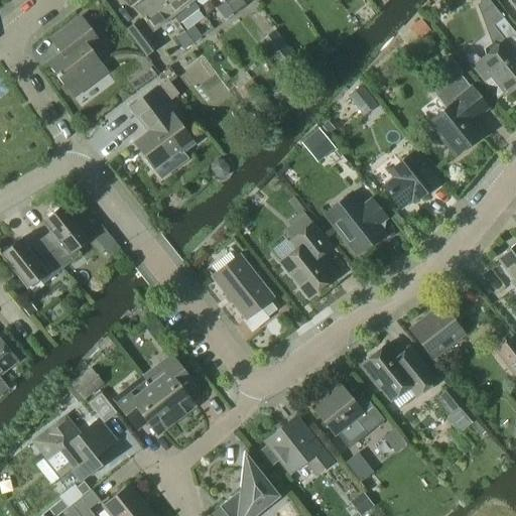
[(152,31),(172,16),(159,0),(144,0),(134,8),(152,31)]
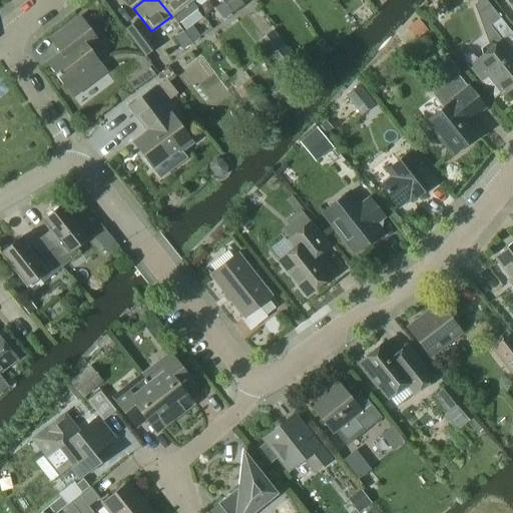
[(197,9),(191,1),(192,0),(191,0),(158,0),(171,16),(177,24),(197,9)]
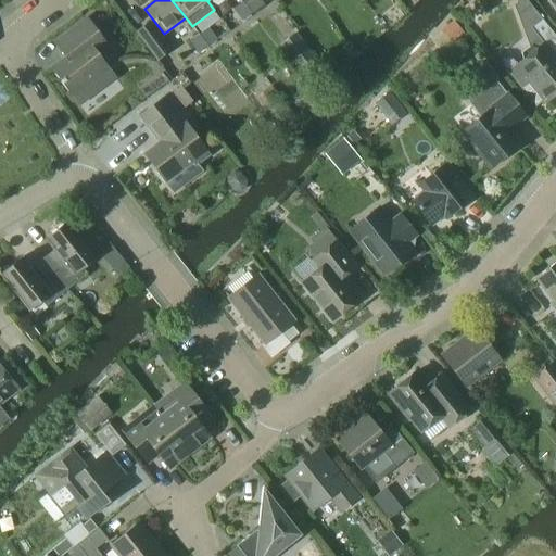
[(244,0),(242,1),(251,13),(264,4),(260,0),(244,0)]
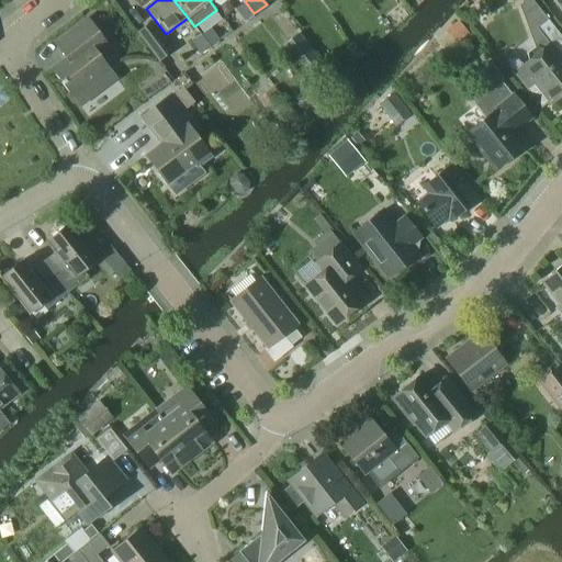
[(542,92),(551,103),(561,94),(561,57),(561,36),(530,0),(526,0),(519,6),(535,47),(527,53),(528,59),(514,71),(535,98),(542,92)]
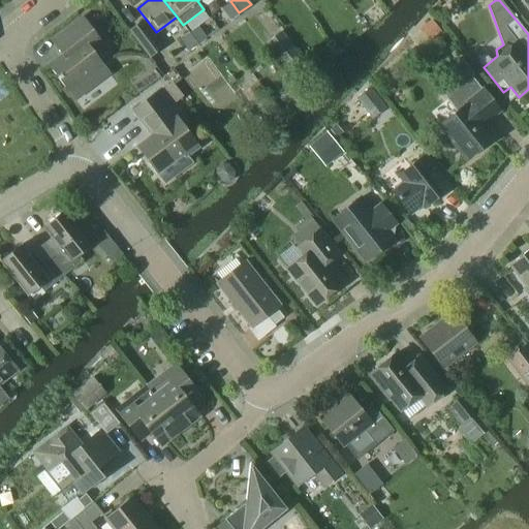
[(228,20),(239,12),(230,1),(221,8),(228,20)]
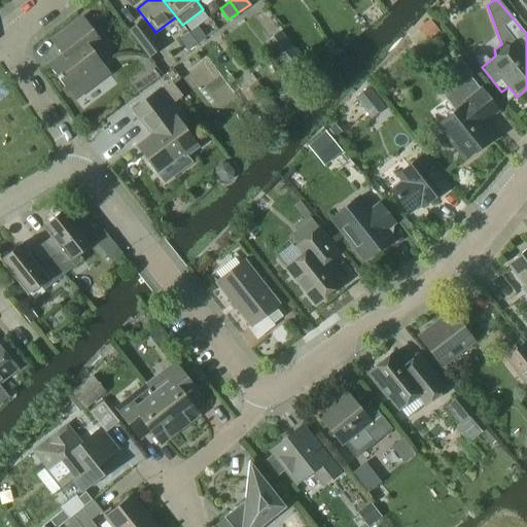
[(101,65),(102,64),(91,49),(101,42),(82,18),(51,40),(62,55),(49,65),(76,100),(96,84),(91,77),(103,67),(101,65)]
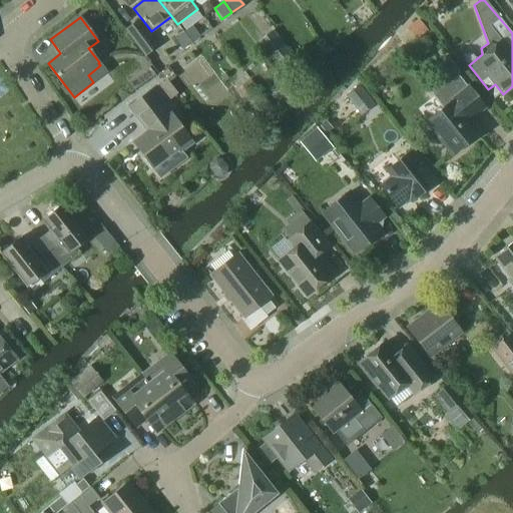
[(428,31),(419,19),(407,29),(417,41),(428,31)]
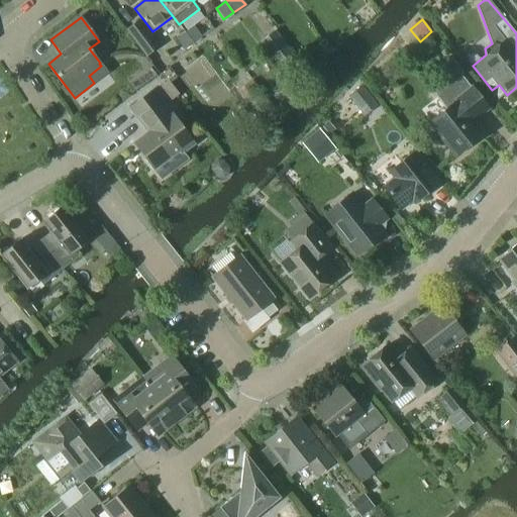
[(126,30),(145,56),(159,45),(139,20),(126,30)]
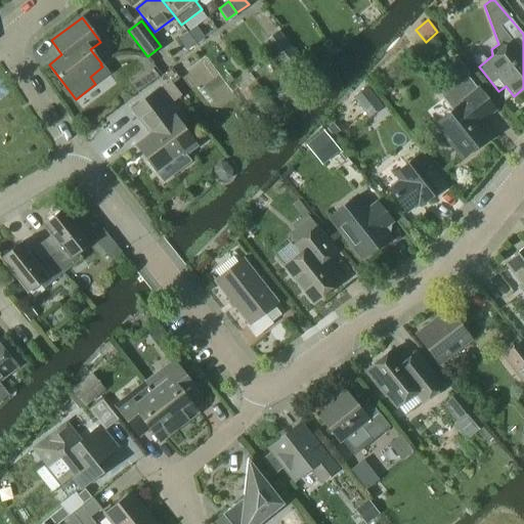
[(187,33),(195,44),(204,38),(197,27),(187,33)]
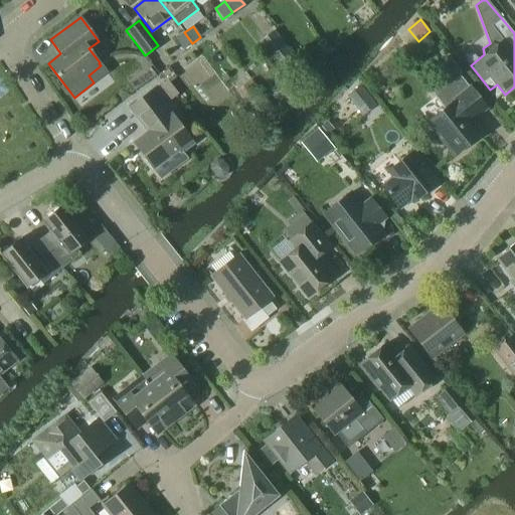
[(259,42),(278,67),(294,55),(275,30),(259,42)]
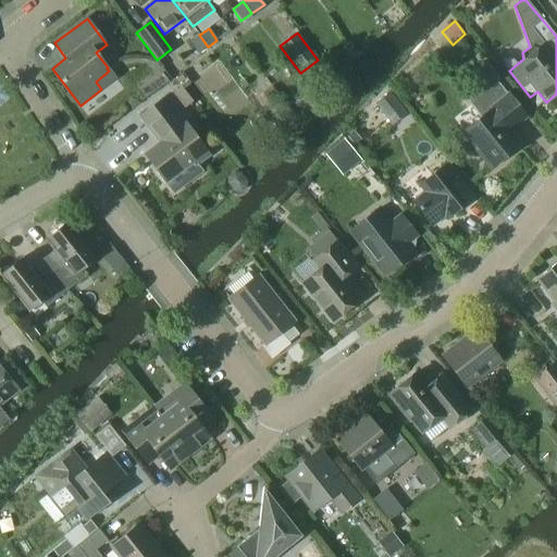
[(197,53),(208,47),(199,35),(189,41),(197,53)]
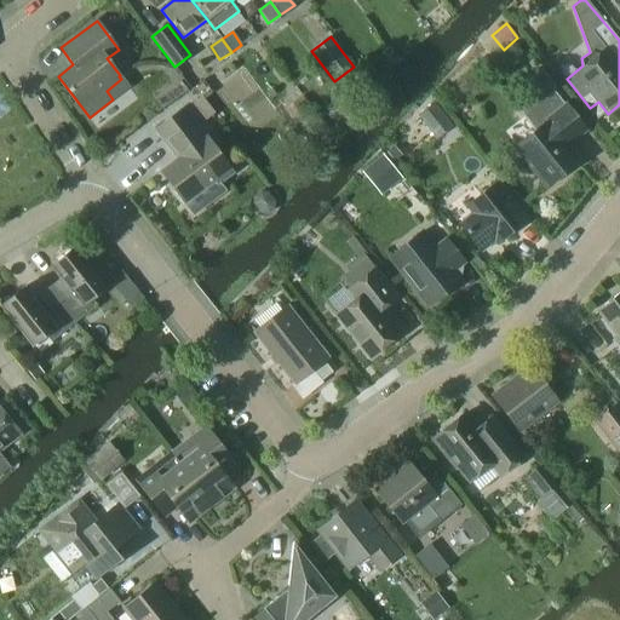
[(534,131),(517,145),(549,184),(577,161),(564,147),(584,131),(562,104),(554,92),(551,90),(555,87),(543,72),(528,82),(543,101),(523,116),(534,131)]
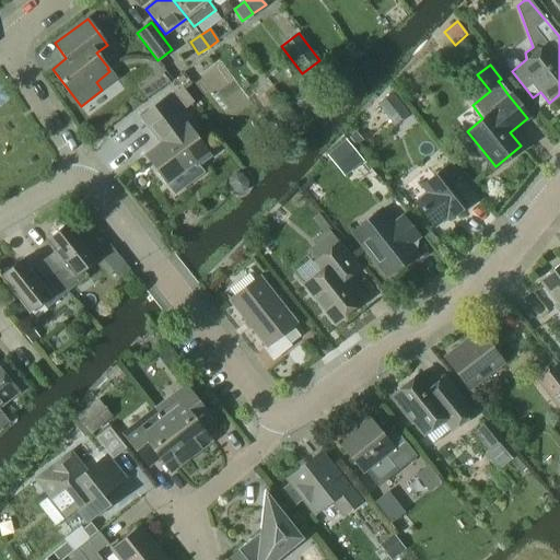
[(259,97),(269,109),(283,98),(273,86),(259,97)]
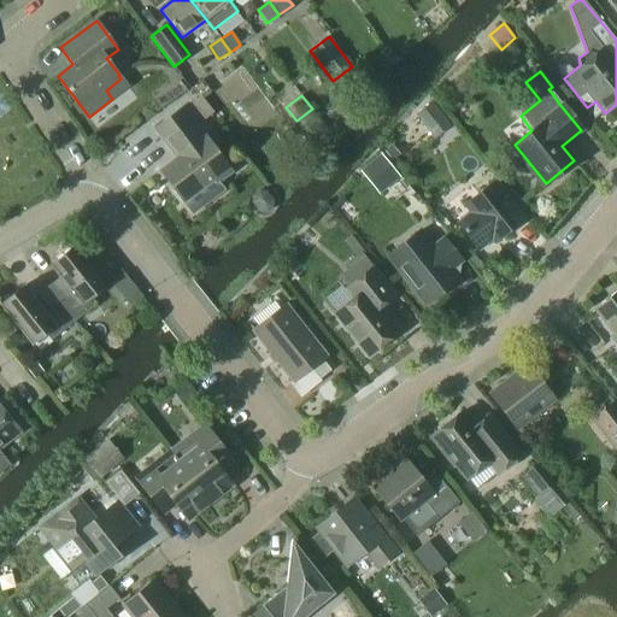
[(205,124),(189,103),(154,129),(176,158),(160,170),(183,201),(213,178),(217,182),(233,170),(206,136),(209,134),(203,127),(205,124)]
